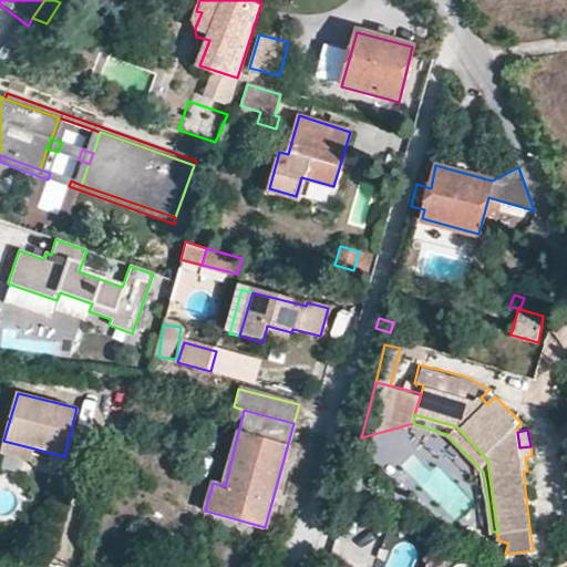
[(3,441),(1,453),(30,461),(32,456),(34,449),(3,441)]
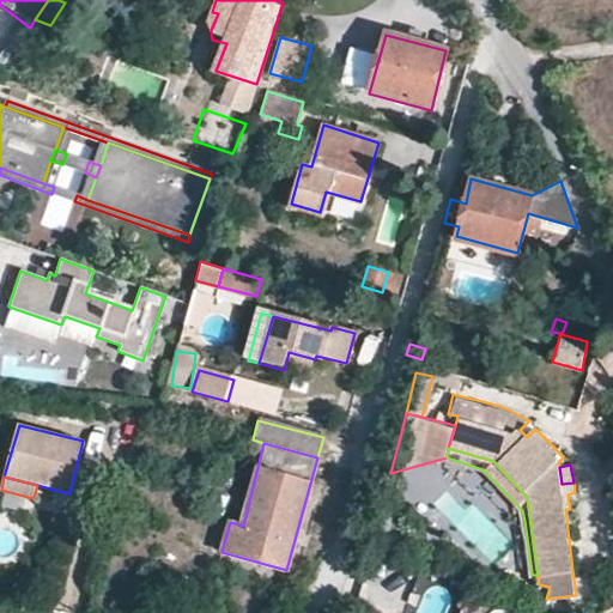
[(539,584),(535,583),(530,600),(545,604),(546,599),(550,587),(539,584)]
